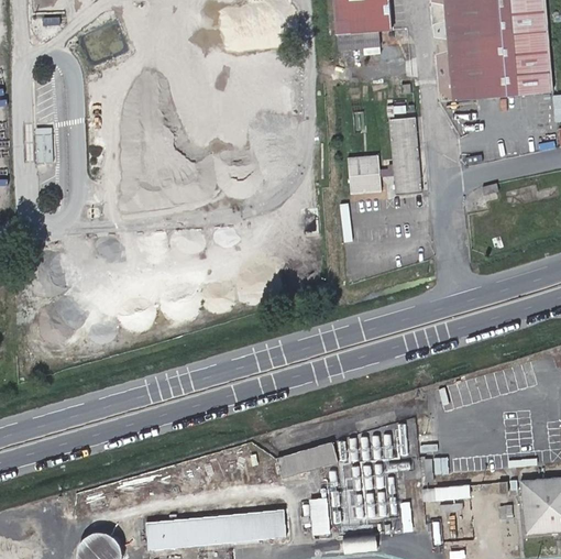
[(361,0),(334,3),(336,9),(387,2),(387,0),(361,0)]
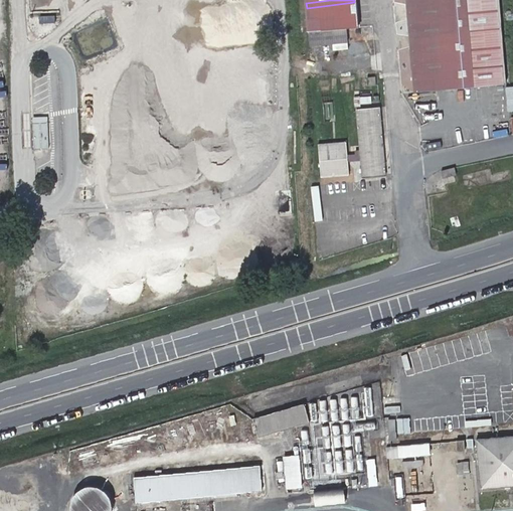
[(404,0),(412,90),(502,81),(495,0),(404,0)]
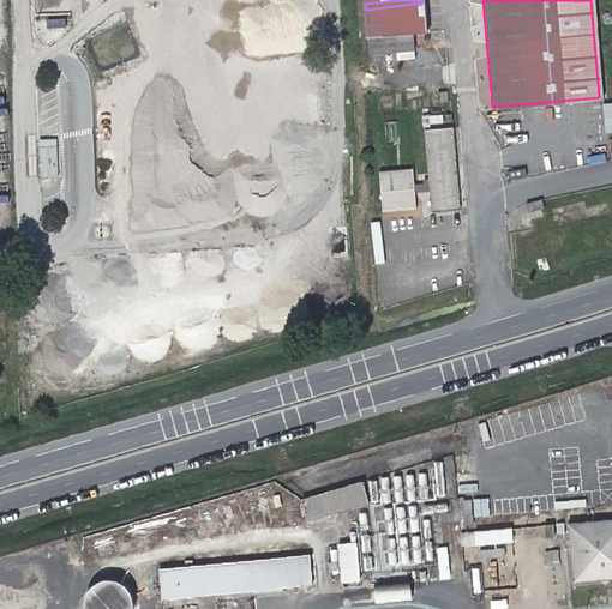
[(423,2),(366,10),(370,46),(414,41),(413,25),(425,24),(423,2)]
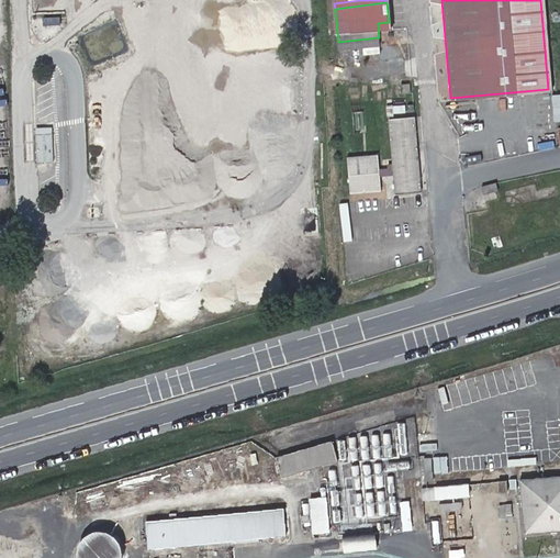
[(402,89),(411,88),(411,79),(402,79),(402,89)]
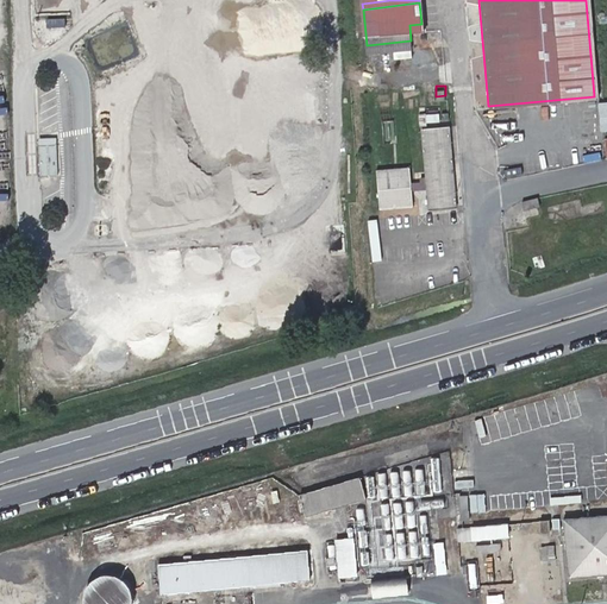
[(446,109),(438,111),(438,119),(448,118),(446,109)]
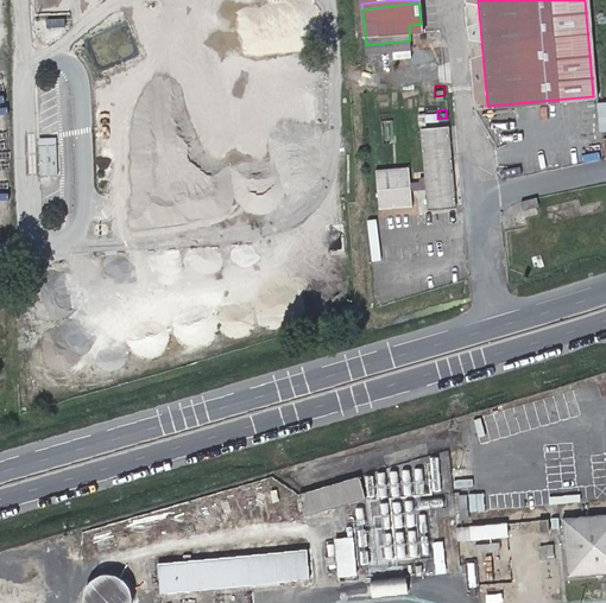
[(427,201),(453,198),(448,126),(420,128),(423,169),(424,177),(417,177),(408,178),(408,165),(376,167),(379,207),(410,204),(409,188),(425,186),(427,201)]
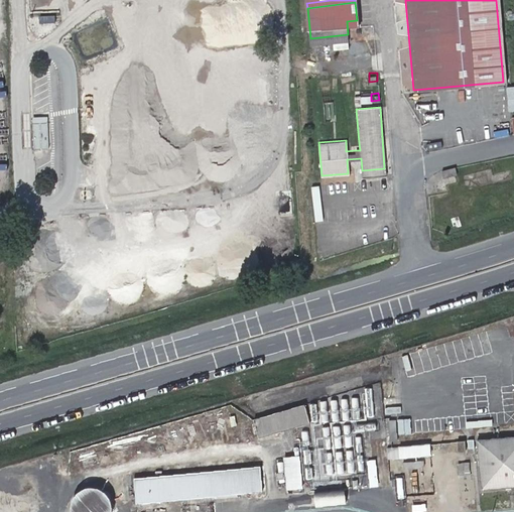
[(442,170),(445,179),(458,174),(455,165),(442,170)]
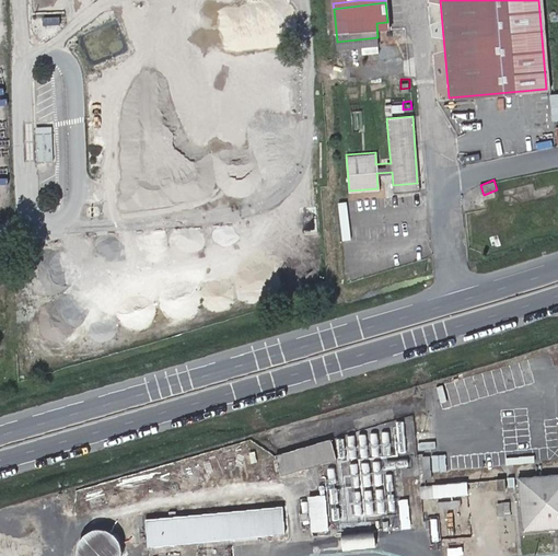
[(418,193),(417,183),(393,185),(394,195),(418,193)]
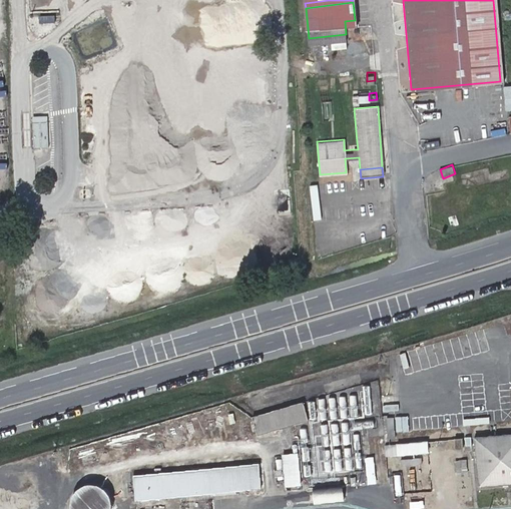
[(305,418),(298,399),(250,416),(258,436),(305,418)]
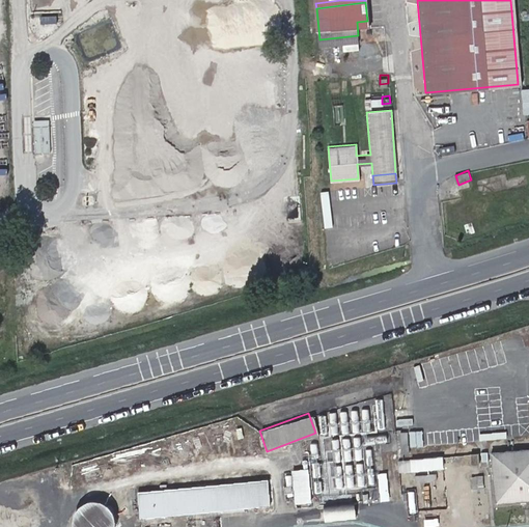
[(494,492),(528,487),(528,443),(490,447),(494,492)]
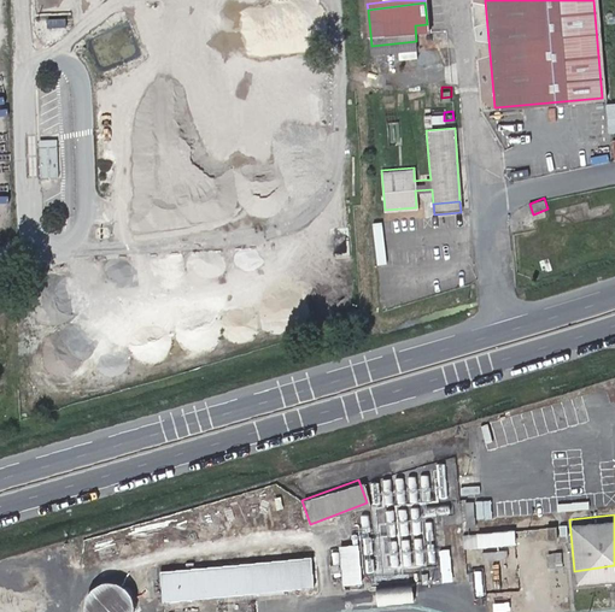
[(558,531),(557,521),(545,522),(546,533),(558,531)]
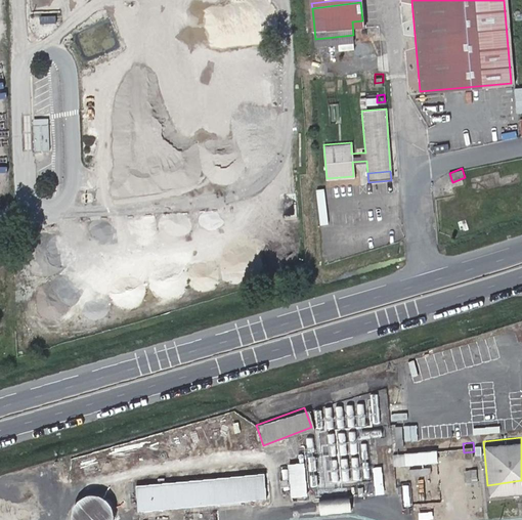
[(415,448),(416,463),(445,460),(443,445),(415,448)]
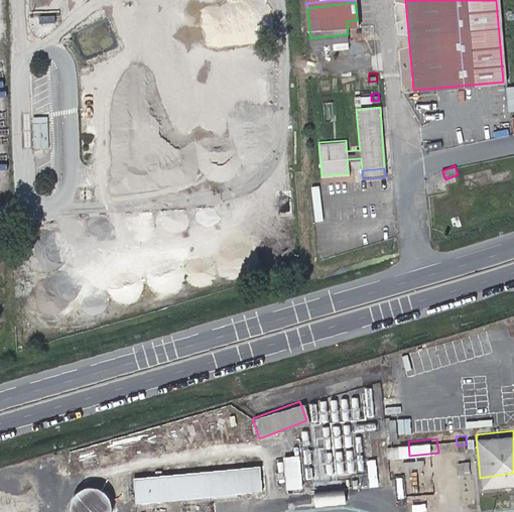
[(394,457),(409,456),(408,441),(393,442),(394,457)]
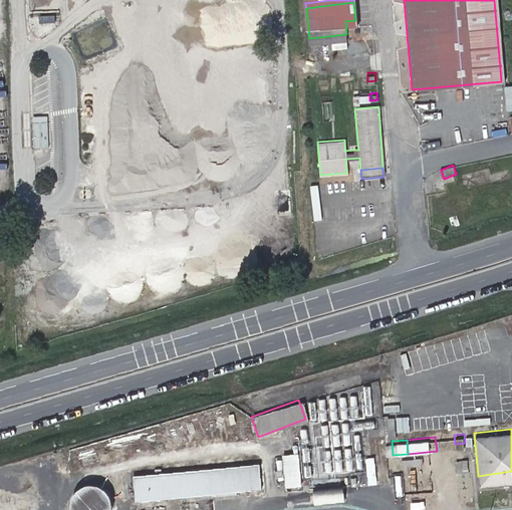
[(286,486),(301,485),(299,453),(283,455),(286,486)]
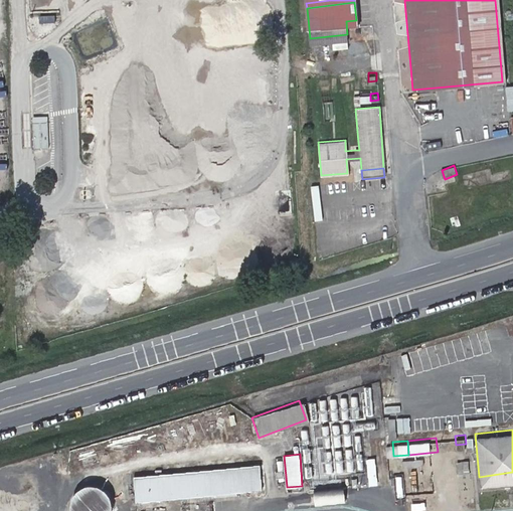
[(141,503),(265,490),(263,465),(138,477),(141,503)]
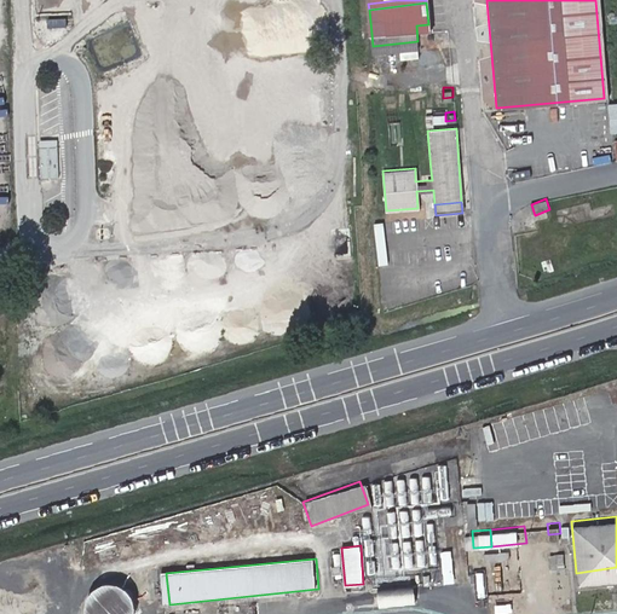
[(616,579),(616,567),(576,573),(577,583),(616,579)]
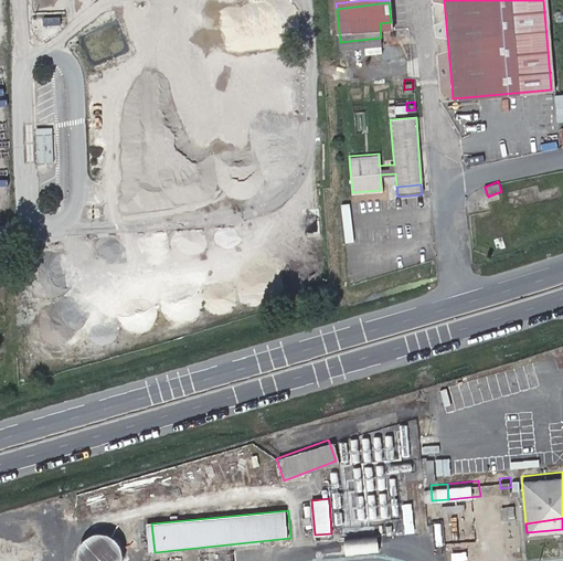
[(379,532),(346,532),(346,548),(379,548),(379,532)]
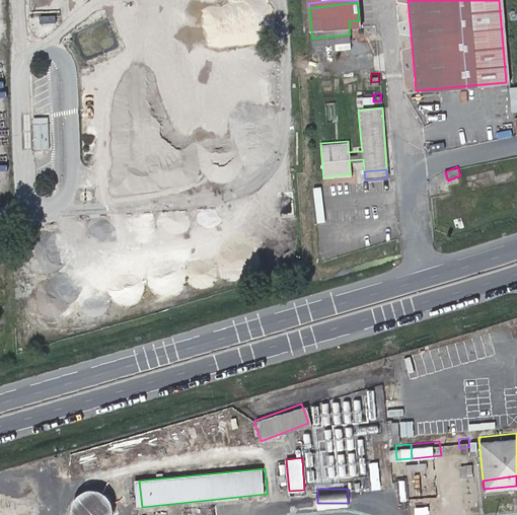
[(116,514),(117,513),(118,508),(117,503),(114,499),(111,495),(106,493),(101,491),(96,491),(91,492),(87,495),(83,498),(80,502),(79,507),(79,512),(79,514),(116,514)]
